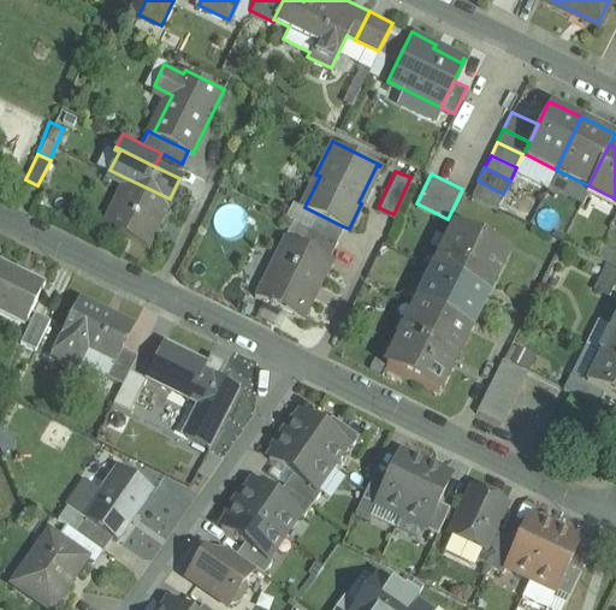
[(170,199),(124,177),(102,221),(147,243),(170,199)]
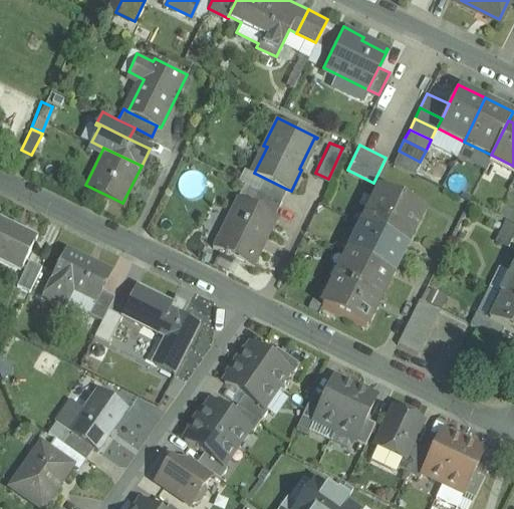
[(420,162),(399,151),(394,162),(415,172),(420,162)]
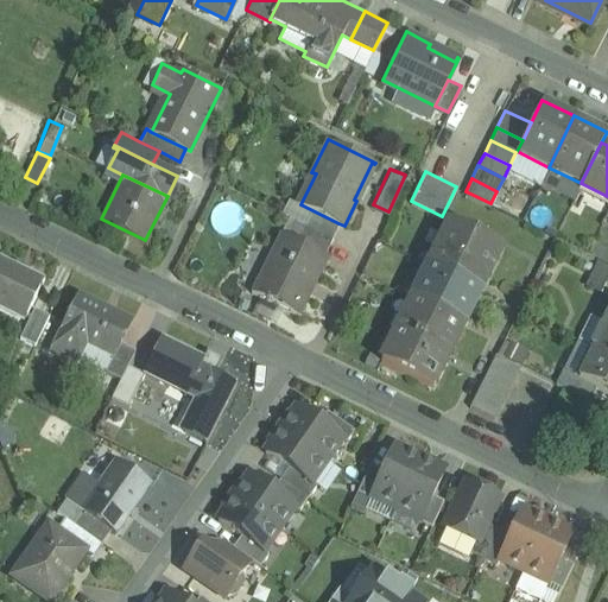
[(339,223),(301,204),(302,202),(289,196),(282,213),(304,223),(304,222),(333,236),(339,223)]
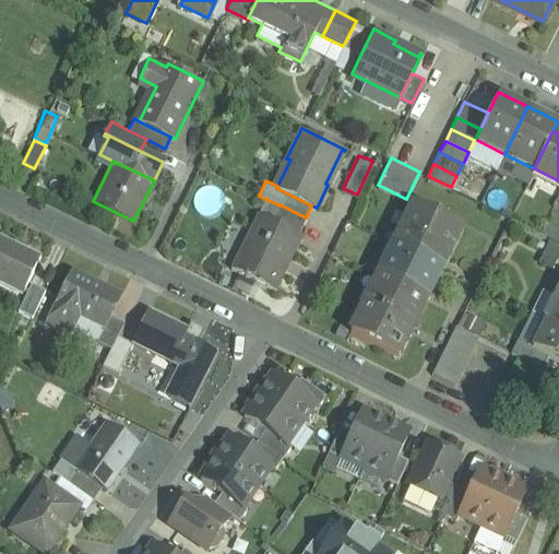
[(460,225),(413,202),(394,242),(441,266),(460,225)]
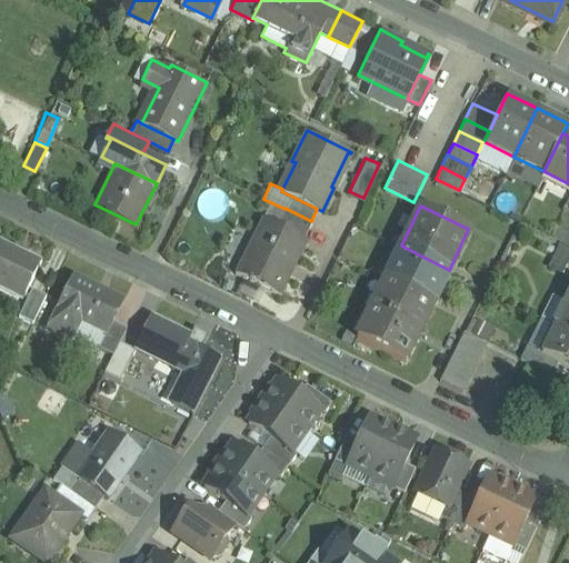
[(311,221),(285,208),(285,209),(277,223),(303,237),(311,221)]
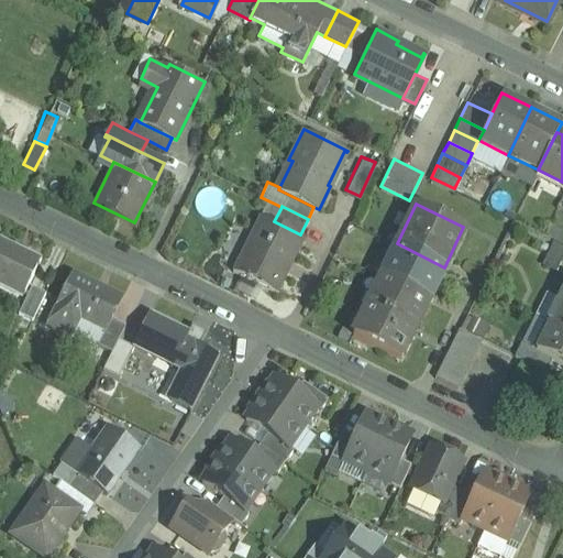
[(274,221),(260,215),(258,216),(261,217),(243,251),(247,254),(239,272),(277,291),(278,290),(276,288),(286,269),(284,267),(288,256),(291,259),(301,238),(304,238),(305,237),(300,234),(274,221)]
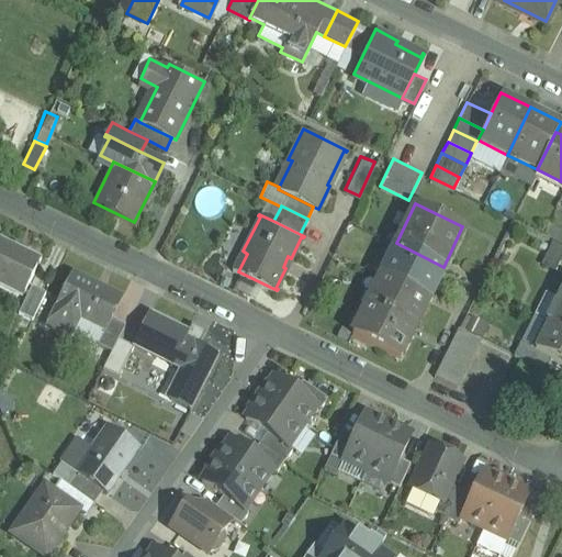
[(42,255),(0,235),(0,278),(24,290),(42,255)]
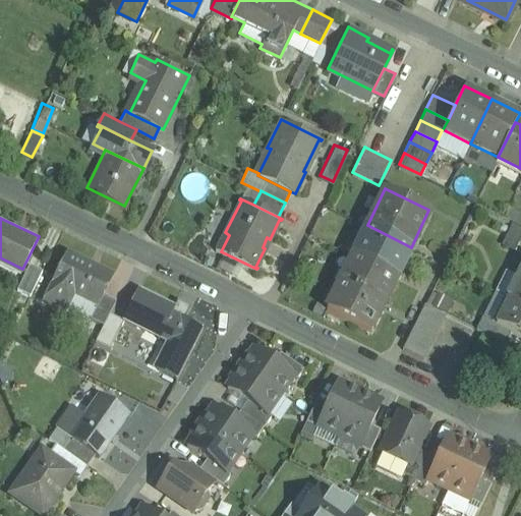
[(411,247),(367,225),(352,254),(397,276),(411,247)]
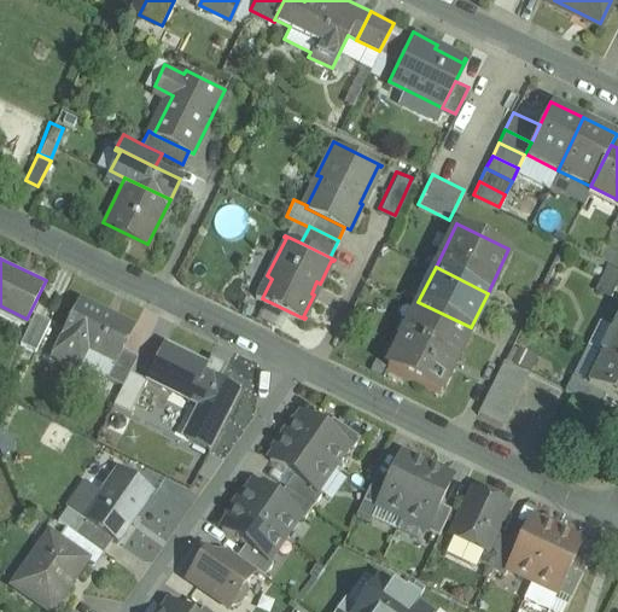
[(133,324),(79,297),(53,349),(106,376),(114,360),(115,361),(122,347),(133,324)]
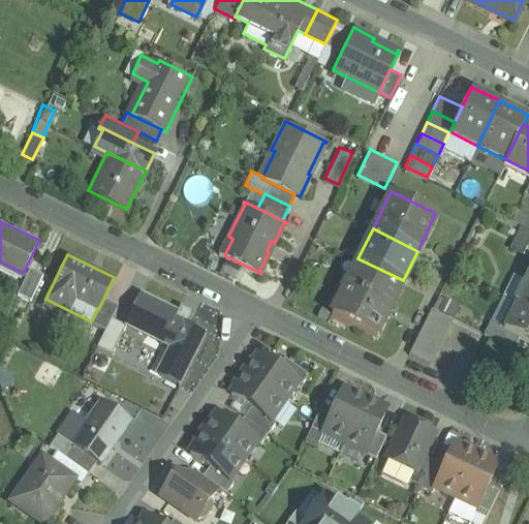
[(403,280),(358,258),(331,313),(376,336),(403,280)]
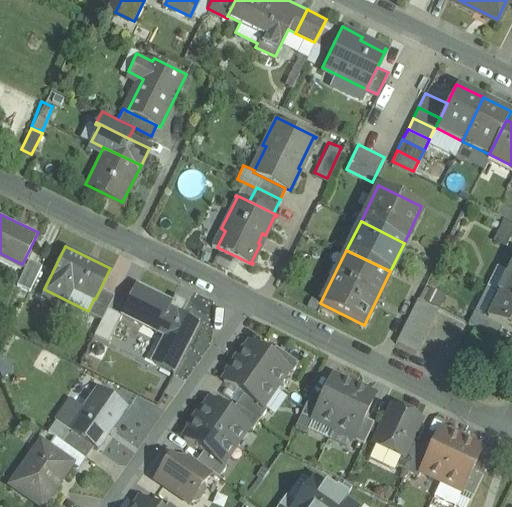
[(29,258),(17,284),(28,289),(41,264),(29,258)]
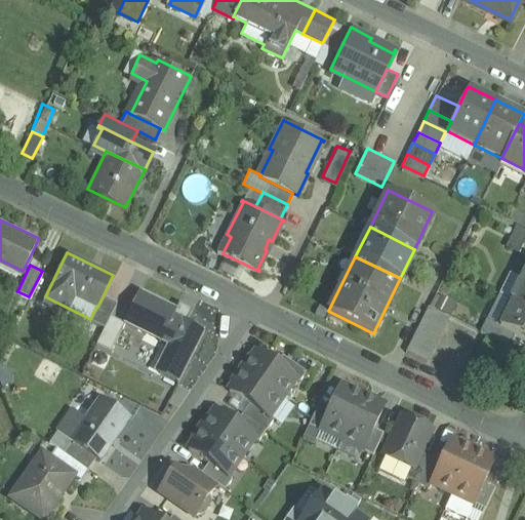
[(524,266),(510,298),(514,301),(524,306),(524,266)]
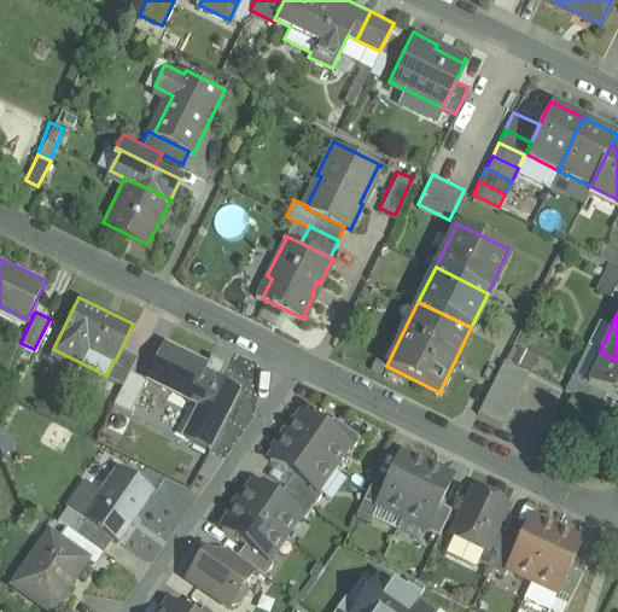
[(223,367),(165,337),(145,376),(172,389),(178,378),(193,386),(191,391),(207,400),(190,431),(210,442),(208,447),(210,448),(242,385),(220,373),(223,367)]
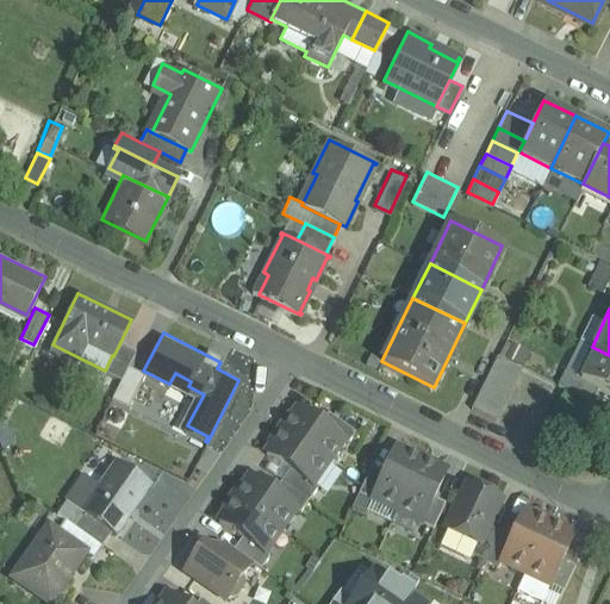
[(120,342),(113,356),(112,355),(105,371),(120,379),(125,369),(135,349),(120,342)]
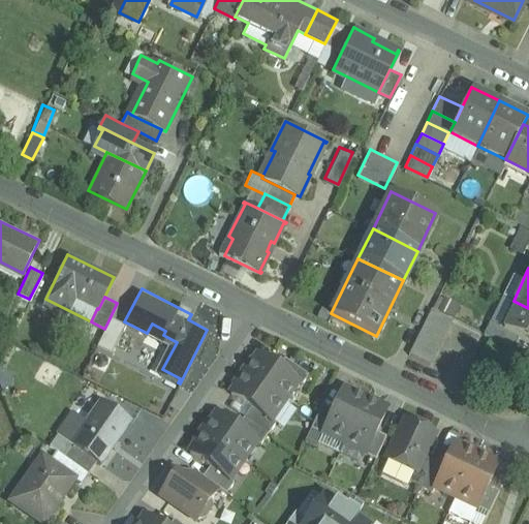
[(528,308),(518,303),(505,328),(505,329),(519,335),(528,340),(528,308)]
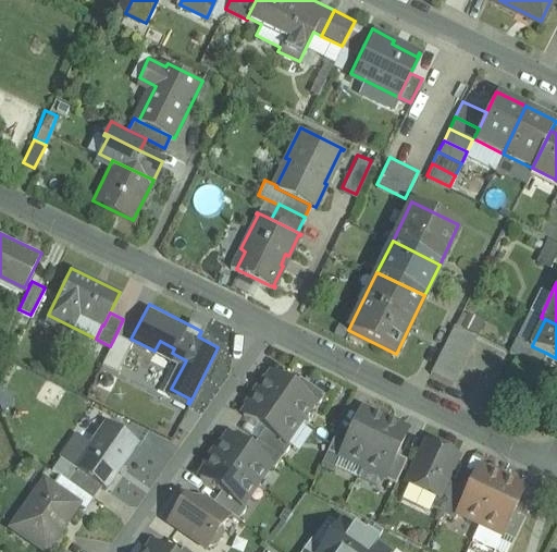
[(475,334),(454,323),(448,335),(470,346),(475,334)]
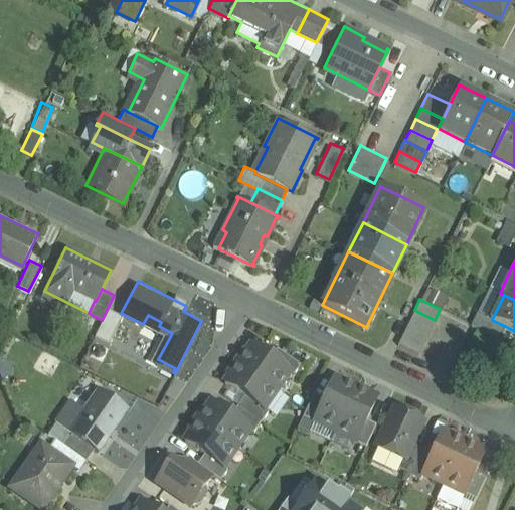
[(435,320),(414,310),(408,321),(430,331),(435,320)]
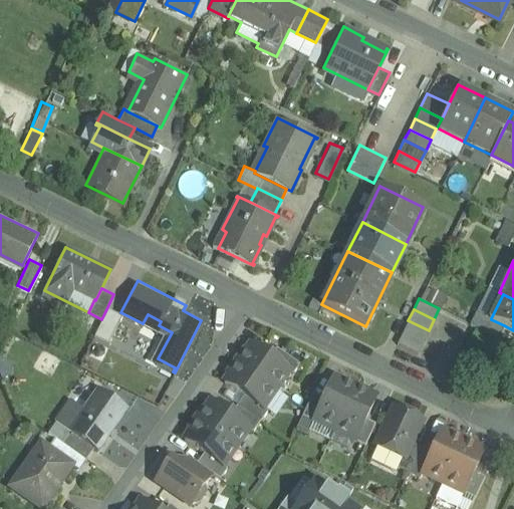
[(119,318),(105,311),(101,319),(94,334),(108,341),(119,318)]
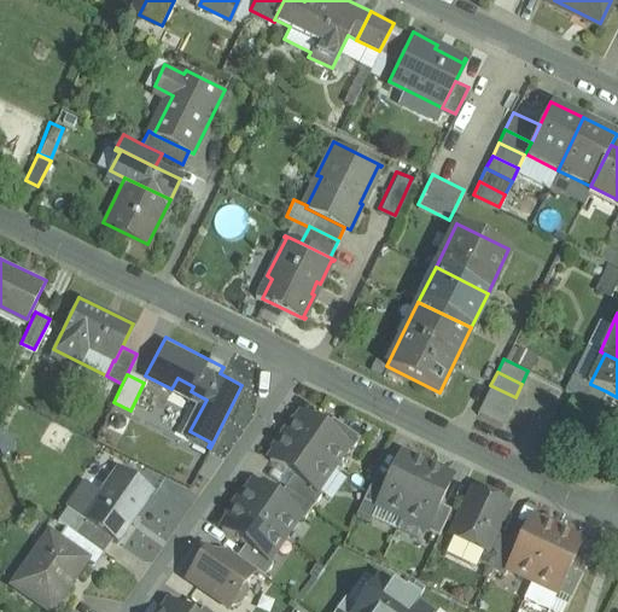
[(590,383),(575,376),(567,390),(572,392),(599,406),(606,391),(590,384),(590,383)]
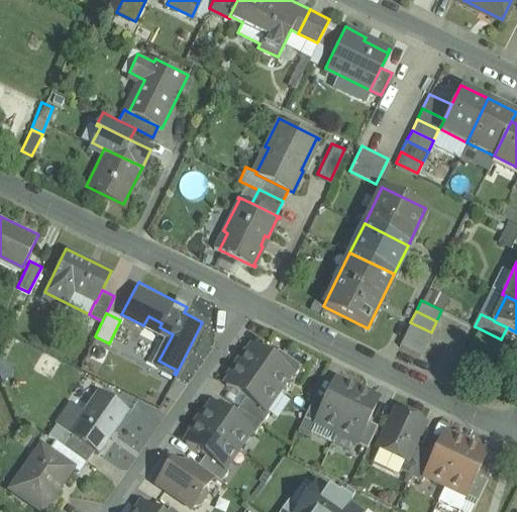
[(431,332),(410,322),(405,332),(426,342),(431,332)]
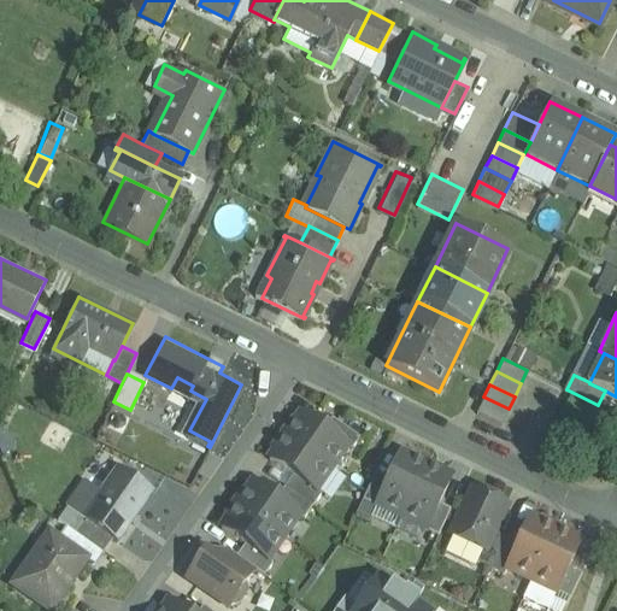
[(598,405),(571,392),(565,406),(591,419),(598,405)]
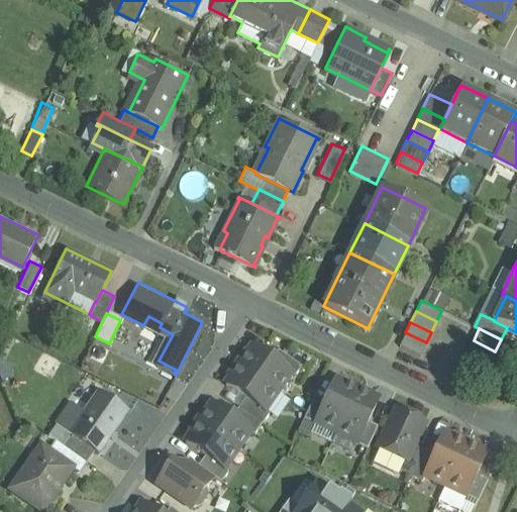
[(426,342),(405,332),(400,343),(420,354),(426,342)]
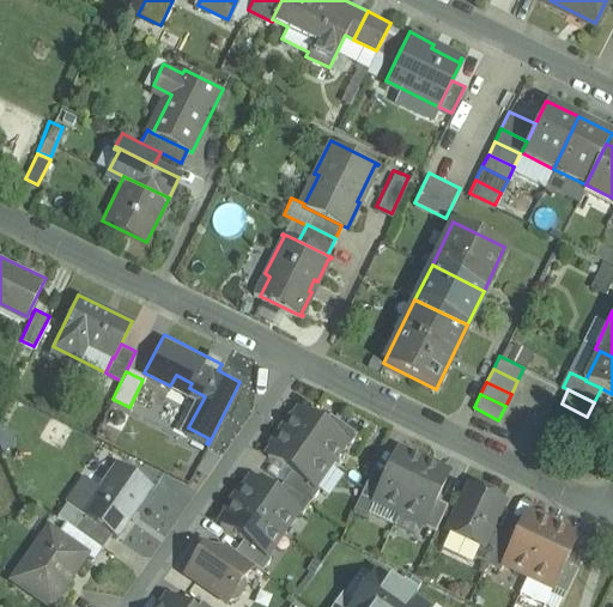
[(587,417),(562,404),(556,416),(581,429),(587,417)]
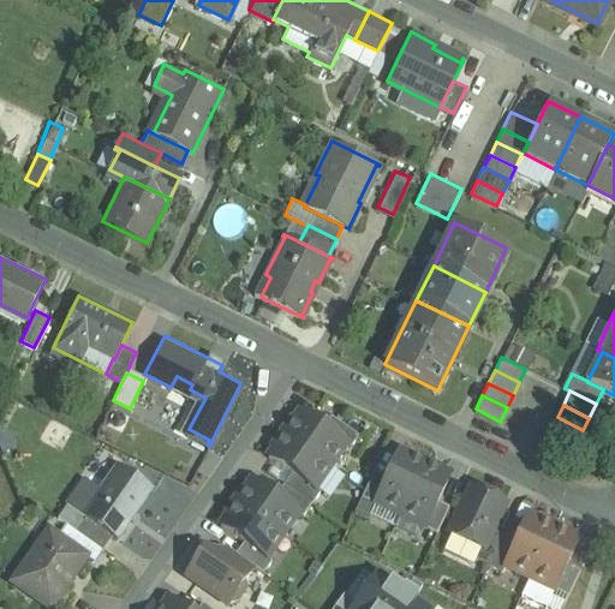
[(322,424),(299,409),(284,431),(329,464),(345,441),(322,424)]
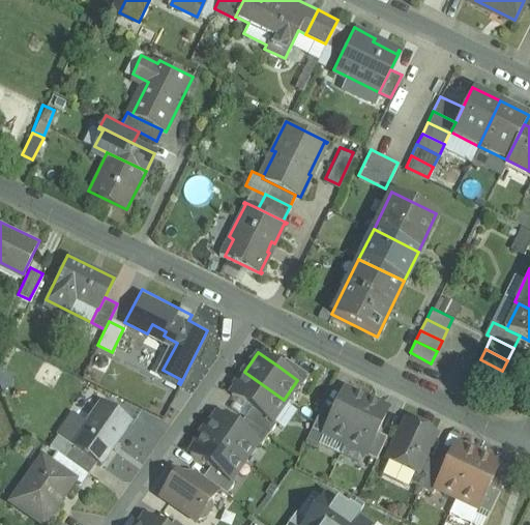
[(308,373),(285,356),(277,366),(297,380),(301,383),(308,373)]
